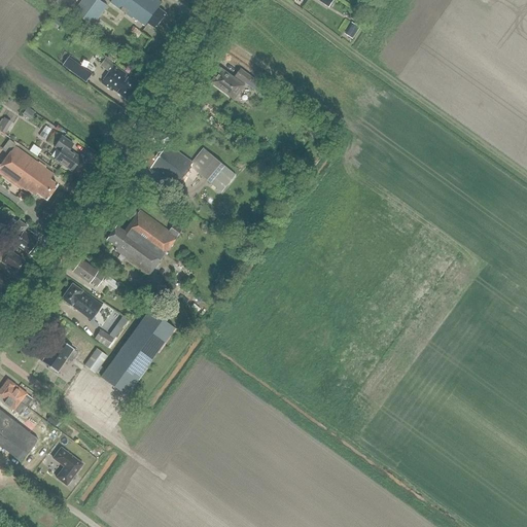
[(94,26),(107,6),(98,0),(81,0),(73,11),(94,26)]
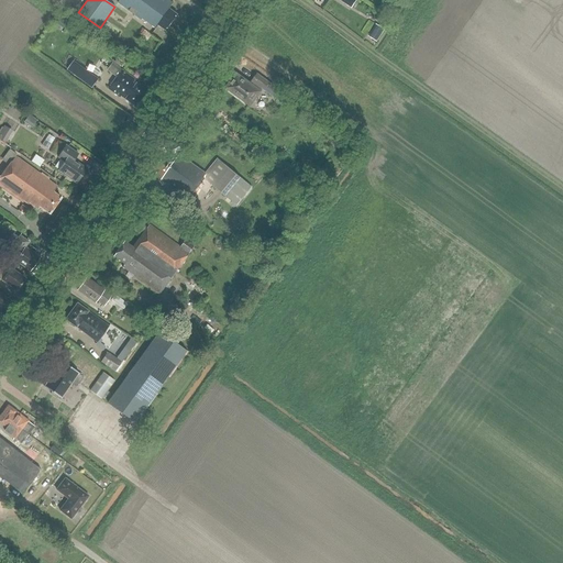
[(159,24),(166,31),(178,14),(169,9),(174,3),(168,0),(120,0),(119,2),(142,20),(143,18),(156,28),(159,24)]
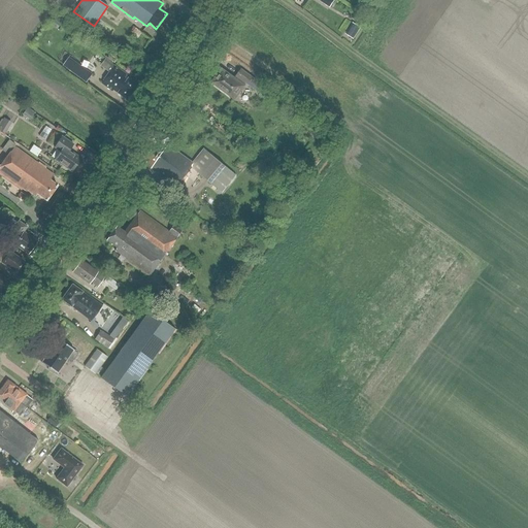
[(352,19),(362,25),(365,20),(356,13),(352,19)]
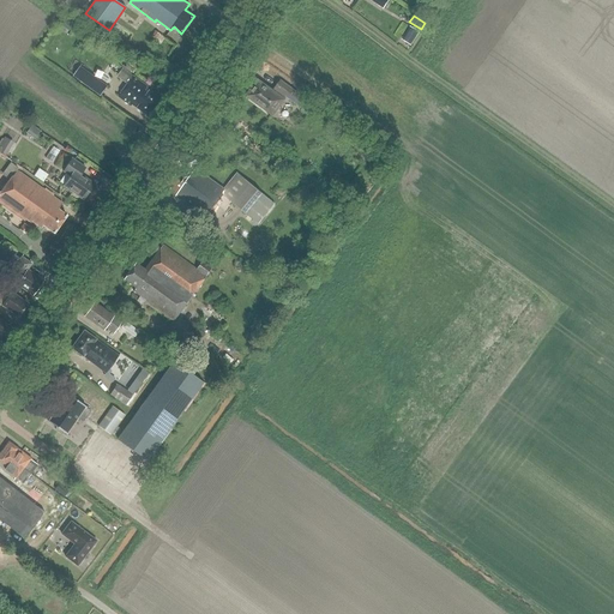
[(73,25),(65,20),(61,26),(70,31),(73,25)]
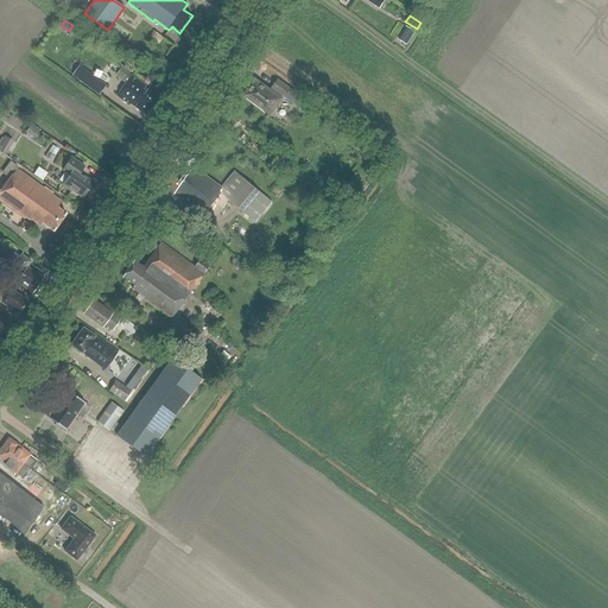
[(407,26),(399,39),(407,44),(416,31),(407,26)]
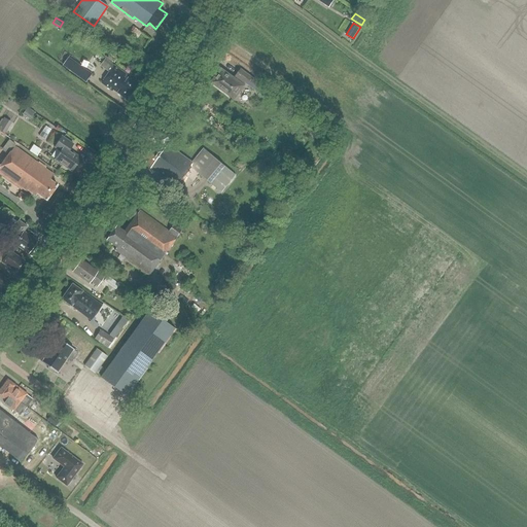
[(141,33),(133,28),(131,31),(134,34),(133,36),(137,39),(141,33)]
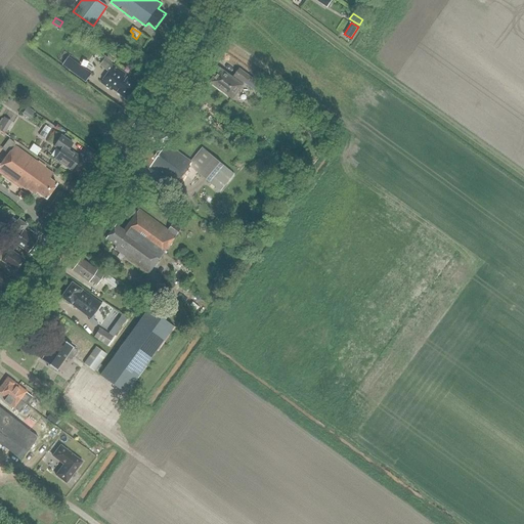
[(92,75),(69,57),(62,66),(86,83),(92,75)]
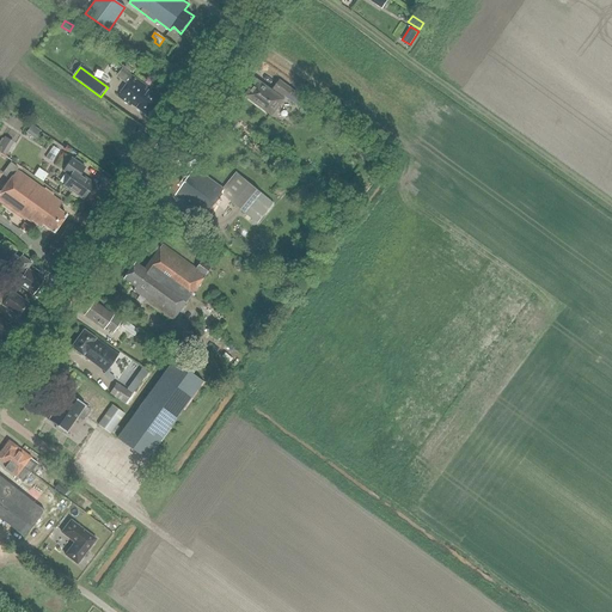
[(160,98),(150,91),(150,90),(133,77),(118,97),(132,105),(133,103),(148,115),(160,98)]
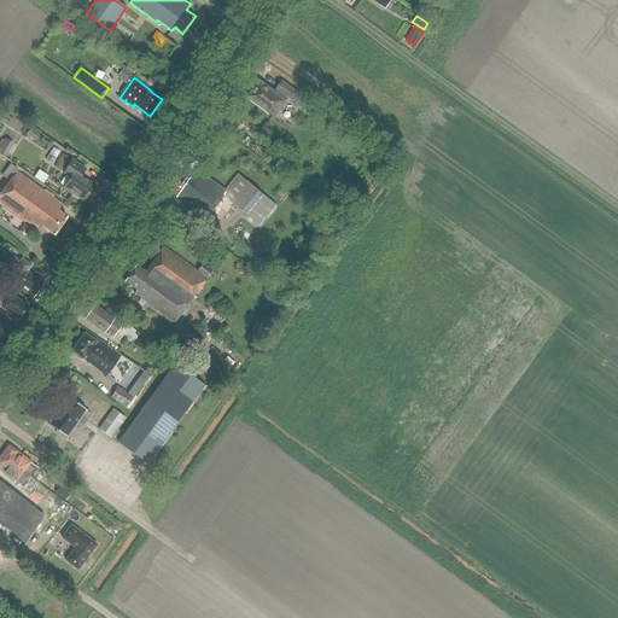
[(279,92),(290,100),(299,108),(305,99),(283,82),(275,92),(269,87),(268,89),(260,82),(249,98),(273,115),(284,99),(278,94),(279,92)]
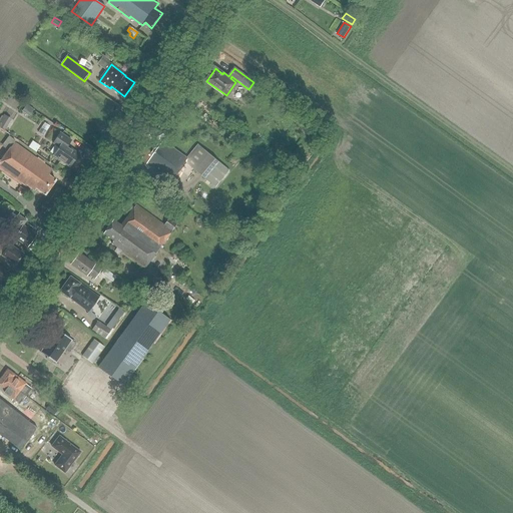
[(260,90),(255,95),(262,99),(266,94),(260,90)]
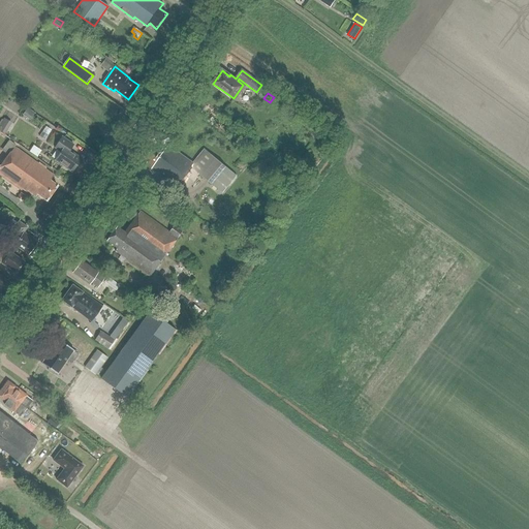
[(10,123),(3,119),(0,123),(0,130),(4,133),(10,123)]
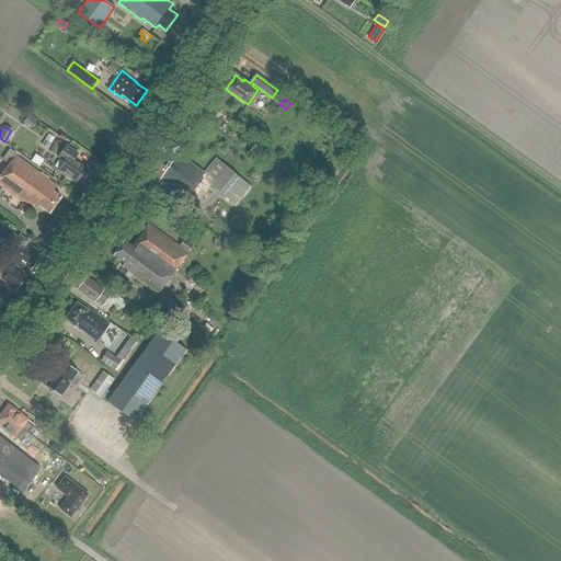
[(87,169),(73,160),(78,155),(66,146),(58,157),(65,161),(58,171),(77,183),(87,169)]
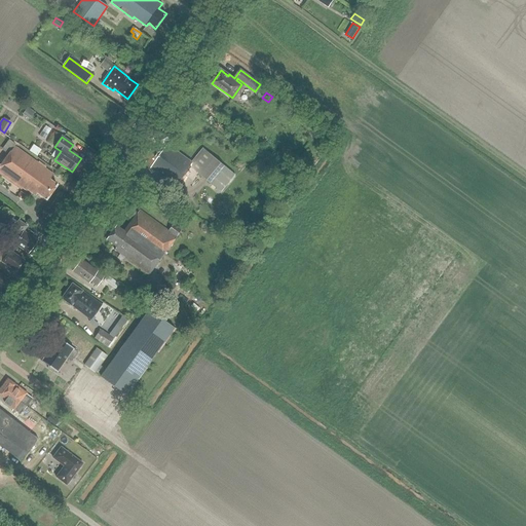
[(234,174),(203,150),(193,163),(168,145),(161,154),(156,149),(153,153),(150,151),(144,158),(148,161),(145,164),(176,188),(191,168),(221,191),(234,174)]
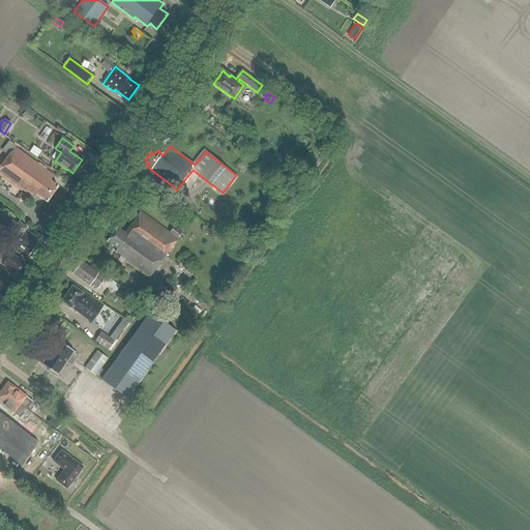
[(37,196),(47,202),(58,185),(52,181),(55,176),(15,147),(0,167),(0,175),(21,190),(22,189),(27,194),(28,193),(35,198),(37,196)]
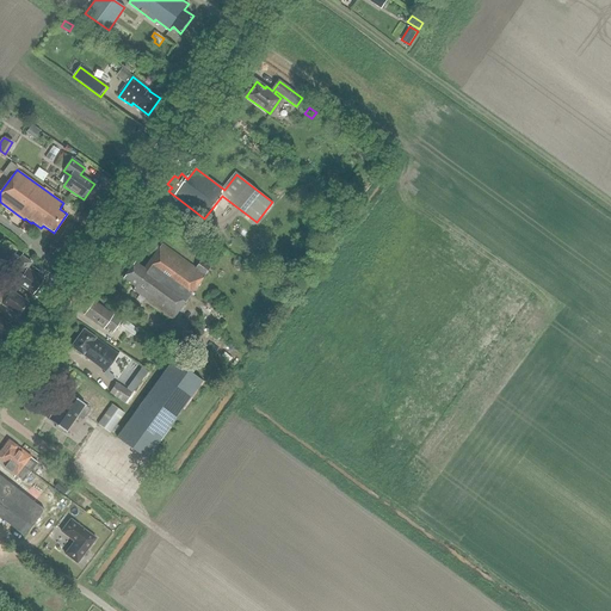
[(23,223),(19,229),(25,233),(29,227),(23,223)]
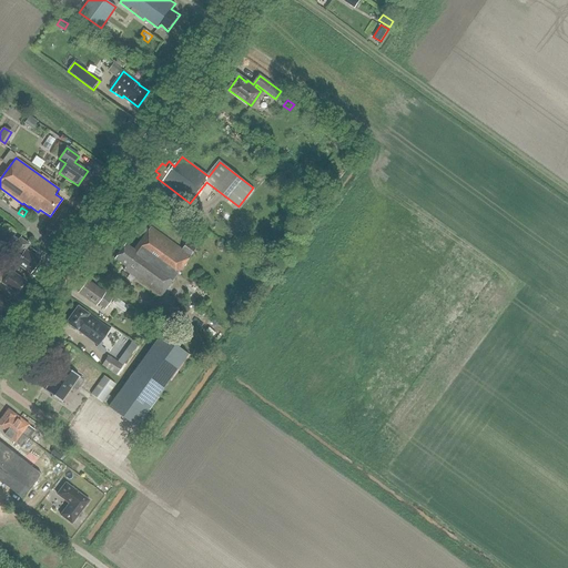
[(188,242),(181,250),(150,227),(134,250),(125,244),(114,260),(125,267),(123,270),(133,277),(132,280),(160,300),(191,256),(196,249),(188,242)]
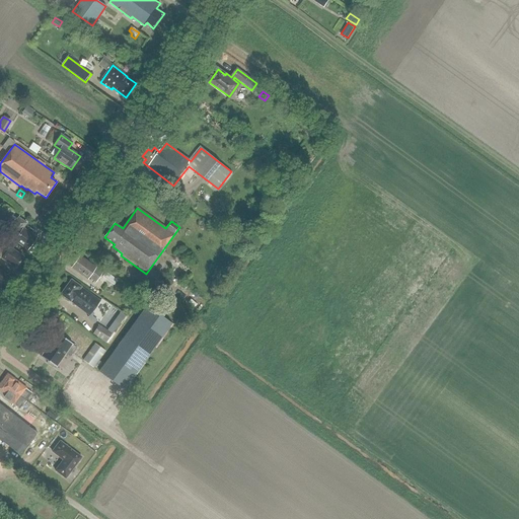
[(36,237),(23,229),(27,223),(18,217),(6,234),(15,240),(27,249),(36,237)]
